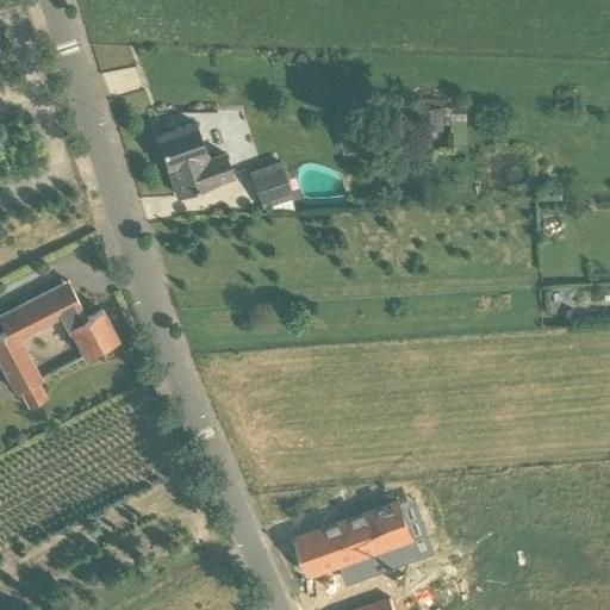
[(442,109),(418,109),(419,131),(443,130),(442,109)]
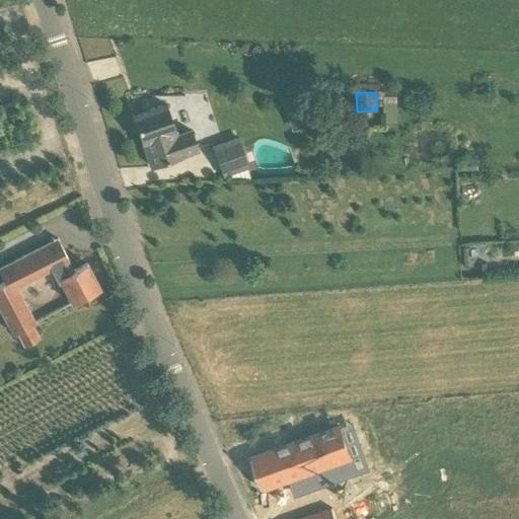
[(183,155),(198,150),(192,131),(177,136),(166,104),(134,116),(152,167),(184,156),(183,155)]
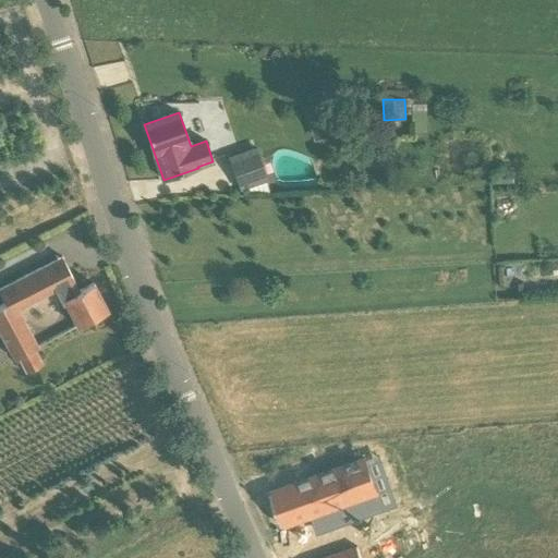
[(256,149),(230,158),(240,190),(267,181),(256,149)]
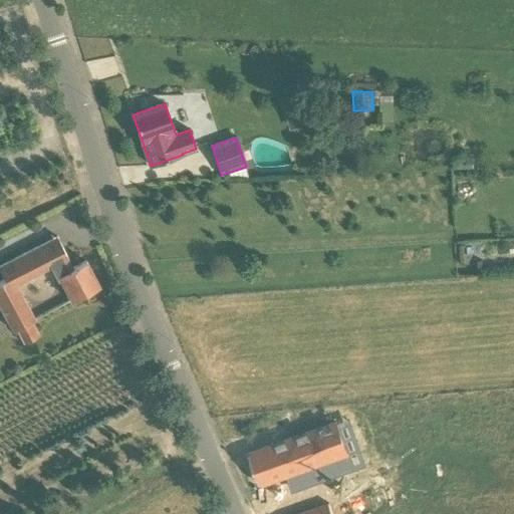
[(0,282),(0,305),(13,331),(17,329),(24,344),(39,336),(32,321),(34,320),(16,284),(52,265),(59,279),(60,278),(72,300),(99,286),(86,261),(73,268),(67,257),(68,257),(58,237),(0,266),(0,269),(5,280),(0,282)]
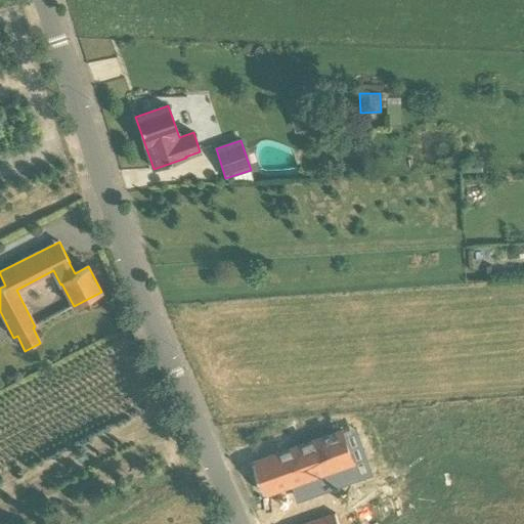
[(379,476),(361,427),(256,465),(266,493),(295,483),(302,503),(379,476)]
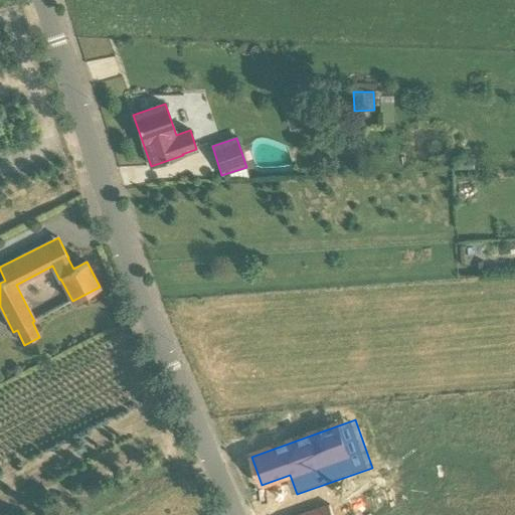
[(333,514),(330,505),(301,514),(333,514)]
